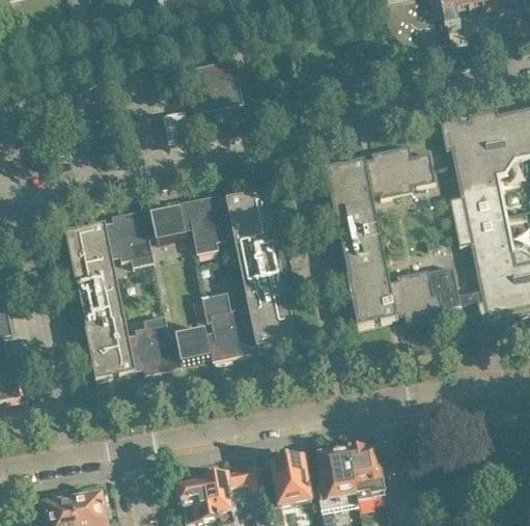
[(375,0),(378,8),(378,10),(382,9),(383,10),(383,14),(383,16),(383,18),(383,19),(384,21),(384,23),(385,25),(385,26),(386,28),(388,31),(389,34),(392,36),(392,37),(394,39),(396,42),(397,42),(399,44),(402,45),(406,47),(409,48),(412,49),(415,49),(418,49),(421,49),(425,49),(438,47),(439,46),(439,45),(449,43),(447,30),(461,27),(461,25),(459,26),(456,10),(481,6),(482,11),(483,10),(498,7),(497,2),(507,0),(523,0),(523,2),(529,1),(529,0),(375,0)]
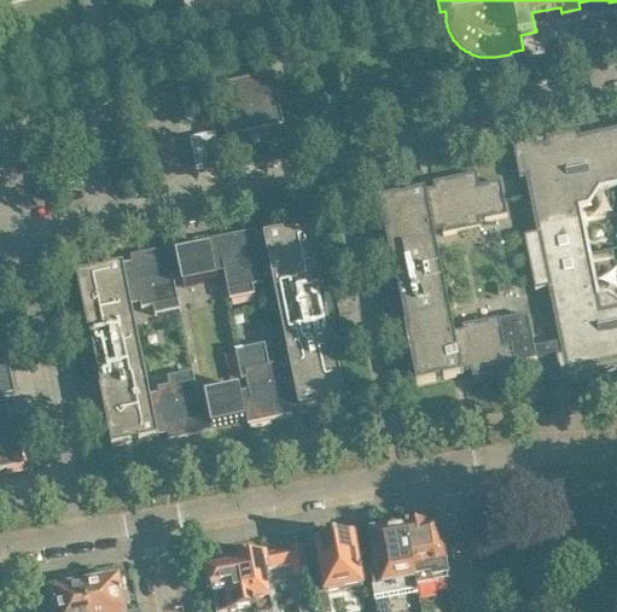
[(233,168),(290,157),(272,69),(214,81),(220,109),(228,149),(232,168),(233,168)]
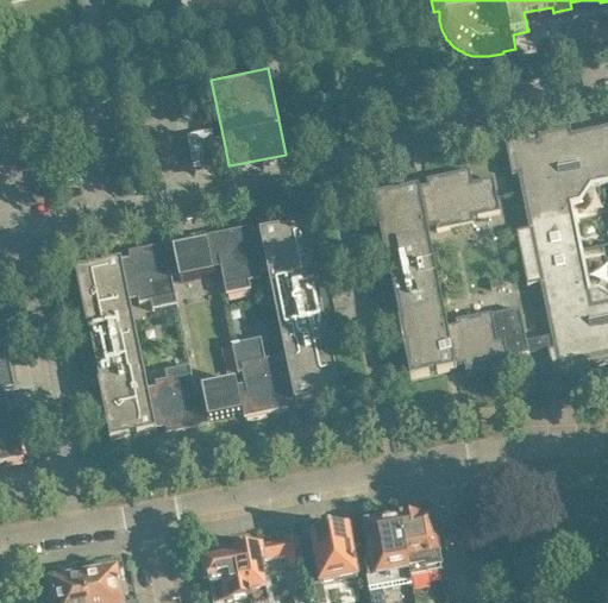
[(607,123),(570,131),(569,125),(536,132),(538,138),(528,139),(527,133),(503,138),(506,148),(511,173),(516,171),(520,189),(527,226),(515,228),(526,283),(539,280),(552,345),(547,346),(551,370),(607,358),(607,123)]
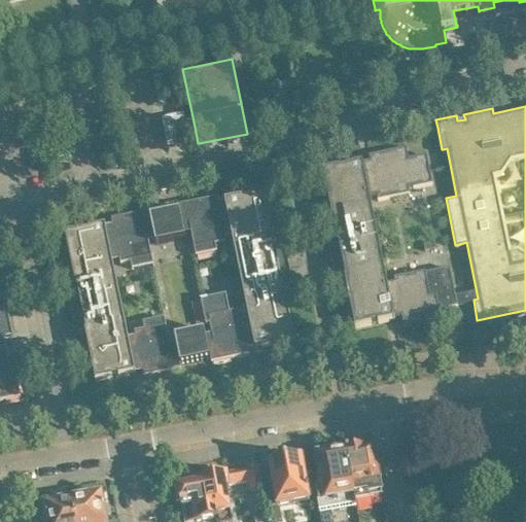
[(323,225),(332,269),(334,277),(344,275),(354,324),(371,320),(377,318),(377,319),(401,315),(401,319),(440,312),(439,307),(457,303),(449,264),(393,275),(394,279),(387,281),(369,195),(376,194),(377,198),(409,192),(408,186),(431,181),(425,152),(408,155),(406,145),(367,152),(369,158),(361,160),(361,159),(345,163),(345,164),(339,165),(339,164),(321,167),(334,224),(325,227),(324,225),(323,225)]
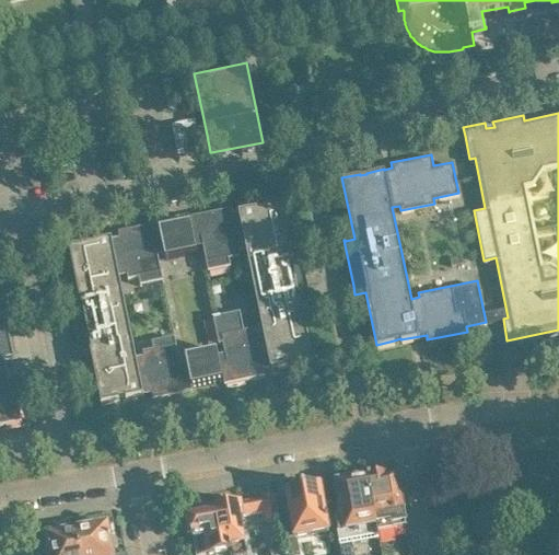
[(190,219),(158,226),(163,247),(164,255),(196,249),(195,241),(196,240),(195,235),(200,234),(206,261),(208,269),(231,265),(229,256),(240,254),(239,249),(246,247),(263,328),(255,330),(254,325),(244,327),(240,307),(212,312),(218,337),(223,336),(225,348),(219,349),(217,349),(222,377),(223,381),(263,373),(264,373),(263,368),(280,365),(288,362),(288,361),(294,360),(294,361),(313,358),(302,307),(311,305),(313,305),(311,295),(304,267),(301,249),(300,250),(293,252),(291,252),(280,200),(230,211),(229,206),(189,214),(190,219)]
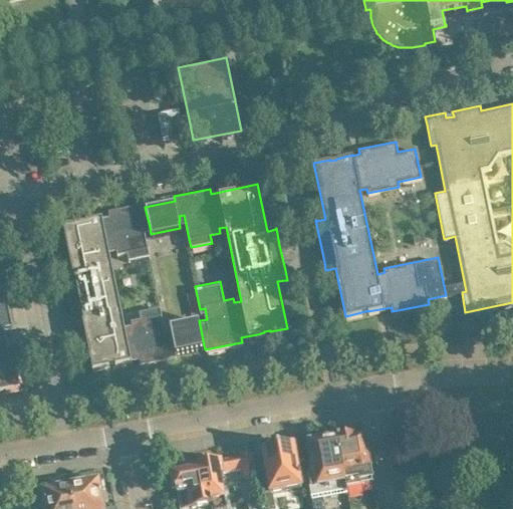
[(63,272),(62,272),(66,289),(71,313),(73,324),(74,323),(74,321),(82,320),(92,368),(108,364),(108,363),(114,362),(114,363),(122,361),(139,358),(140,363),(176,355),(175,351),(204,345),(199,320),(201,320),(199,313),(170,319),(172,326),(165,328),(160,304),(139,308),(141,317),(131,320),(132,324),(123,325),(108,251),(115,250),(116,254),(126,252),(127,260),(149,256),(148,247),(143,224),(148,223),(148,227),(150,227),(145,207),(145,203),(107,210),(108,215),(92,218),(62,224),(70,261),(72,271),(64,273),(64,272),(63,272)]
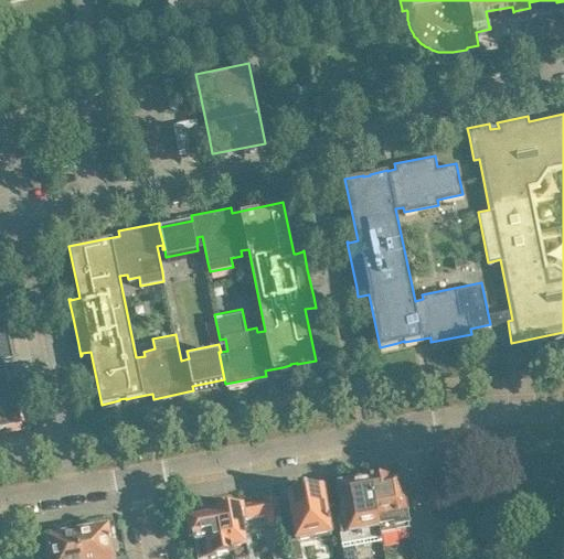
[(0,425),(21,421),(14,390),(9,391),(2,358),(12,357),(12,359),(13,358),(2,305),(1,305),(2,309),(0,310),(0,425)]
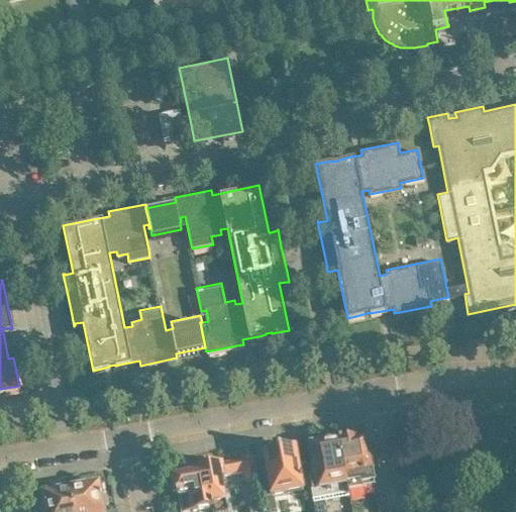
[(354,434),(339,437),(347,486),(374,482),(366,435),(355,437),(354,434)]
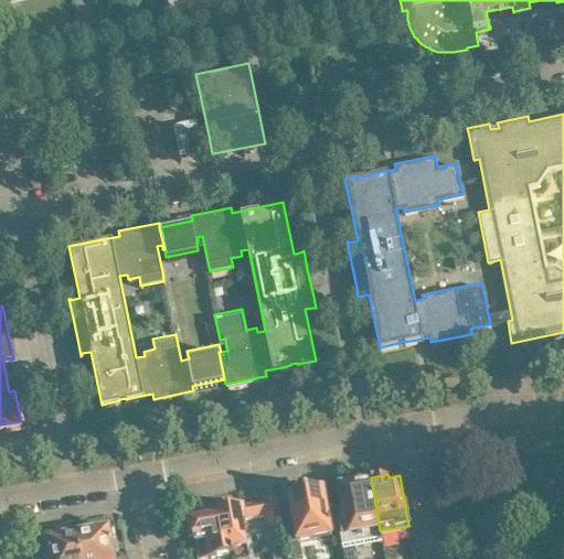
[(371,477),(340,482),(343,501),(342,501),(344,515),(342,515),(346,530),(341,530),(343,545),(346,558),(360,558),(358,543),(382,538),(380,530),(371,477)]
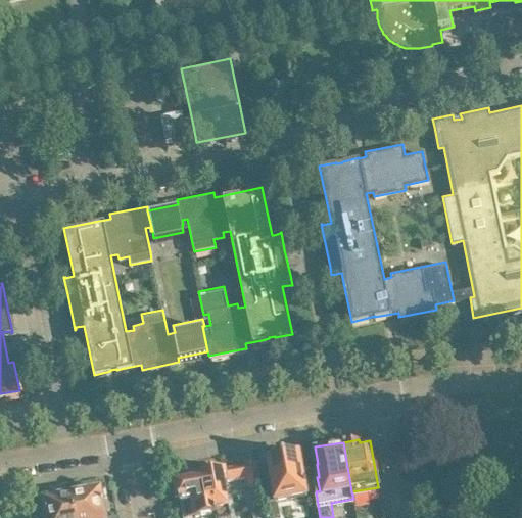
[(271,482),(262,484),(264,500),(278,497),(310,491),(306,475),(303,475),(298,450),(267,456),(271,482)]
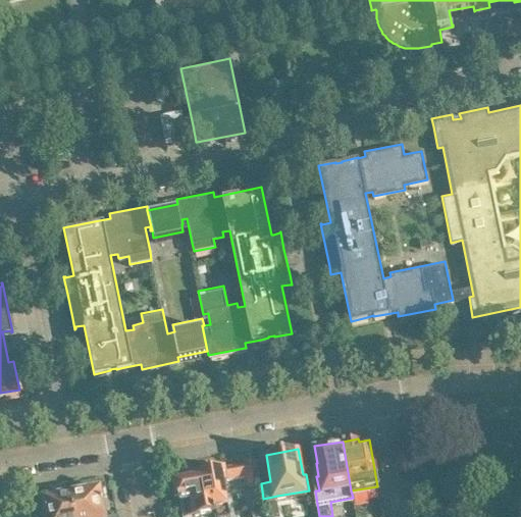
[(243,460),(208,466),(191,469),(192,475),(174,478),(174,479),(172,482),(173,492),(177,494),(178,498),(181,498),(185,513),(183,514),(183,515),(214,509),(215,516),(229,514),(222,477),(245,473),(247,482),(260,480),(256,457),(243,459),(243,460)]
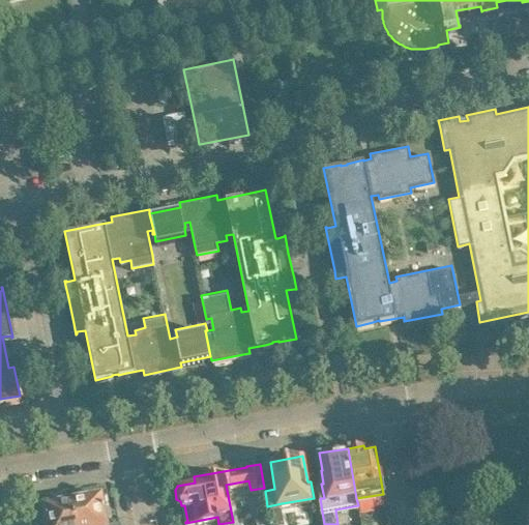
[(101,492),(72,497),(77,524),(119,524),(118,521),(107,523),(101,492)]
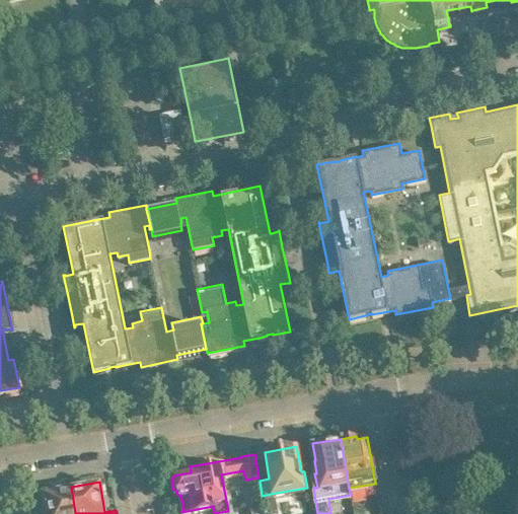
[(75,513),(71,487),(43,492),(46,513),(75,513)]
